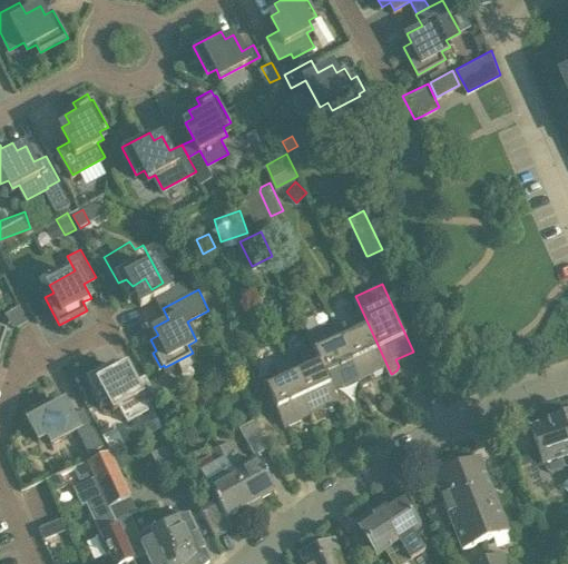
[(391,374),(361,308),(346,315),(354,330),(342,336),(360,376),(363,383),(373,378),(370,372),(385,364),(390,375),(391,374)]
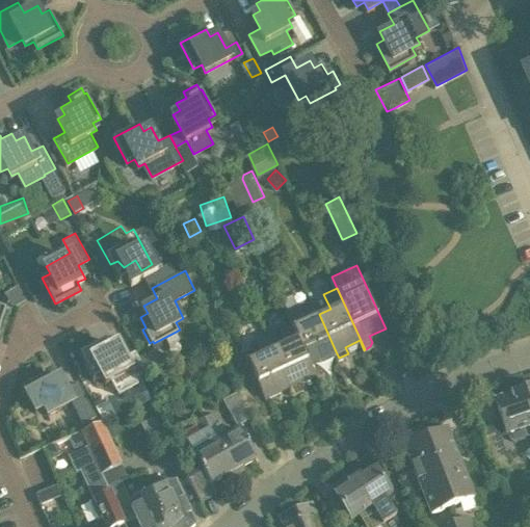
[(336,351),(319,314),(312,299),(287,311),(292,320),(292,321),(316,372),(321,370),(323,364),(320,359),(336,351)]
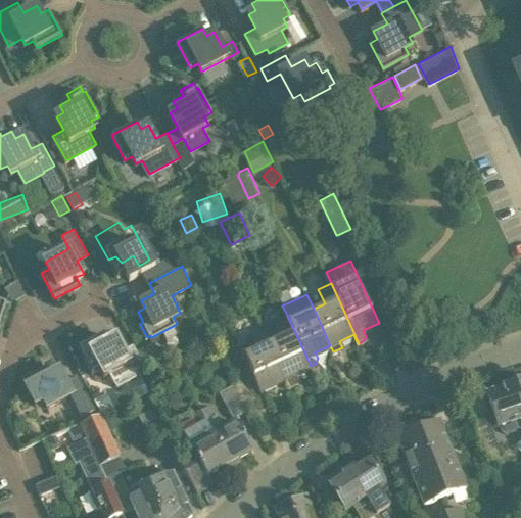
[(311,366),(287,316),(276,320),(281,330),(269,335),(264,326),(263,326),(286,378),(290,386),(298,382),(295,374),(311,367),(311,366)]
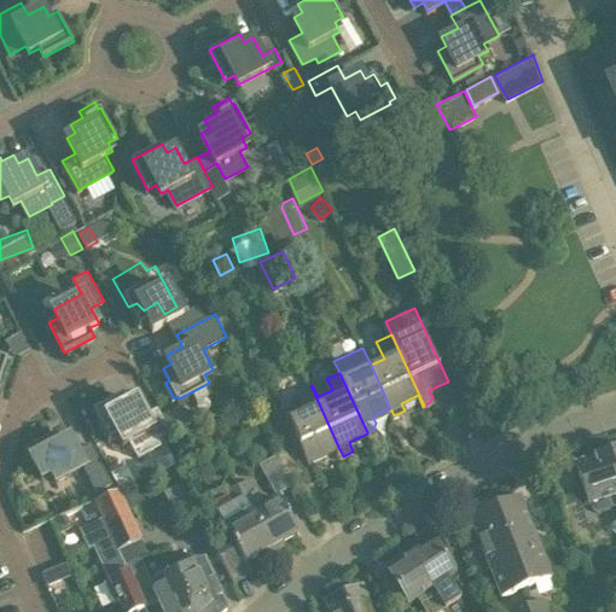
[(338,447),(311,385),(296,392),(302,404),(286,412),(309,460),(338,447)]
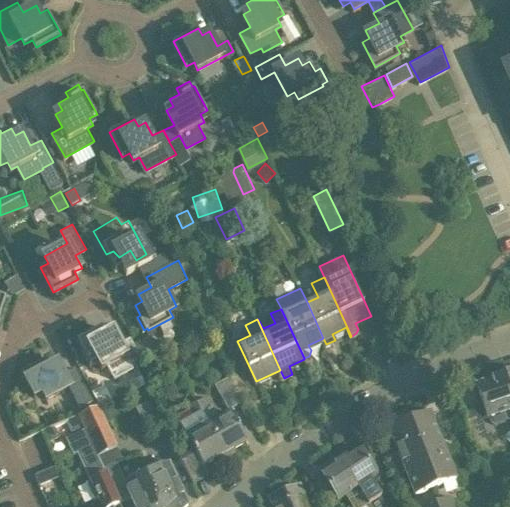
[(102,325),(77,339),(91,364),(98,360),(102,367),(108,364),(115,377),(134,367),(132,362),(142,356),(131,336),(120,341),(114,329),(106,333),(102,325)]
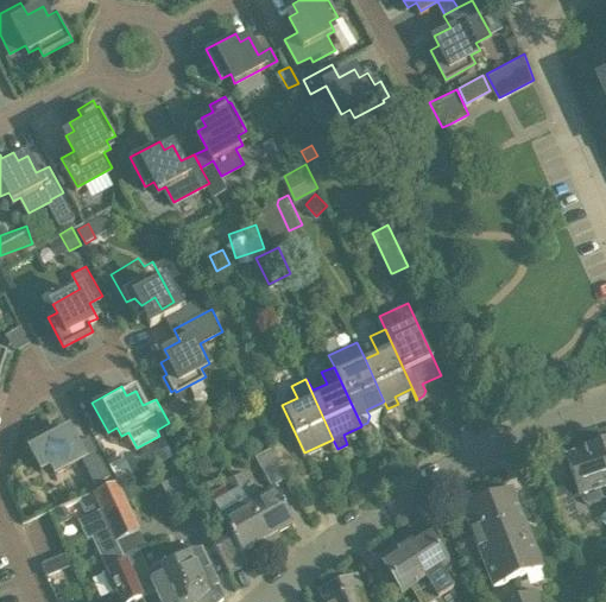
[(169,423),(189,412),(181,395),(159,406),(169,423)]
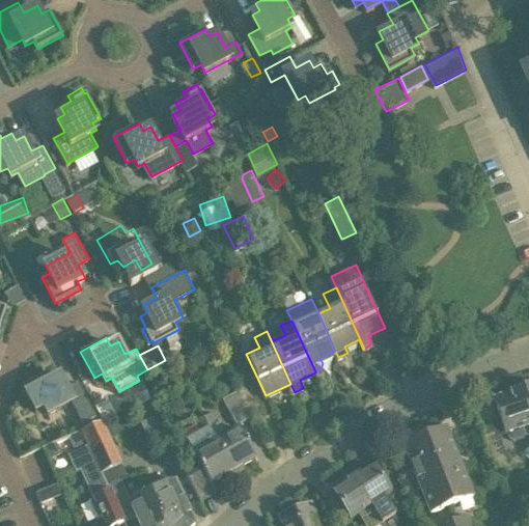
[(36,408),(45,404),(49,412),(73,398),(84,421),(98,414),(78,379),(67,385),(60,371),(53,376),(49,368),(23,382),(36,408)]
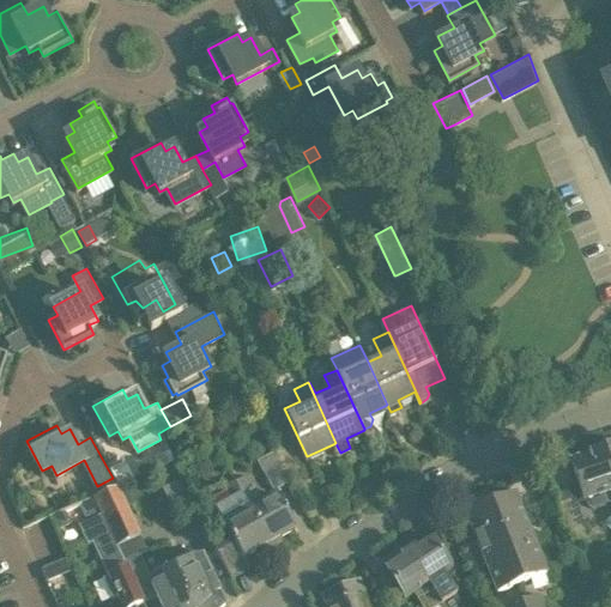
[(610,461),(605,445),(572,456),(585,497),(602,491),(605,501),(610,498),(610,461)]
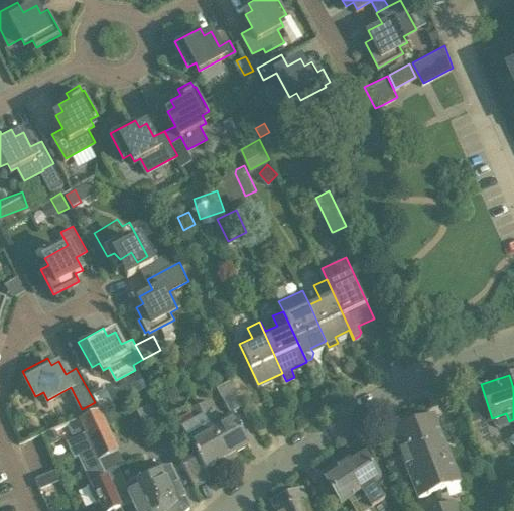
[(231,410),(232,409),(243,403),(230,378),(217,385),(231,410)]
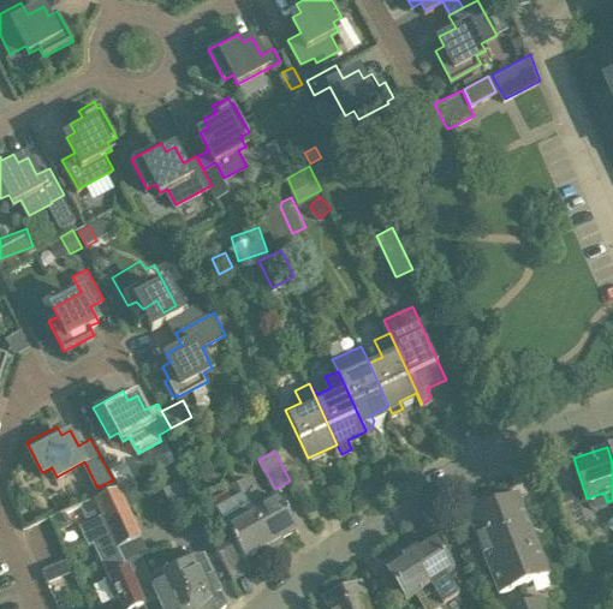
[(117,476),(131,470),(125,455),(111,461),(117,476)]
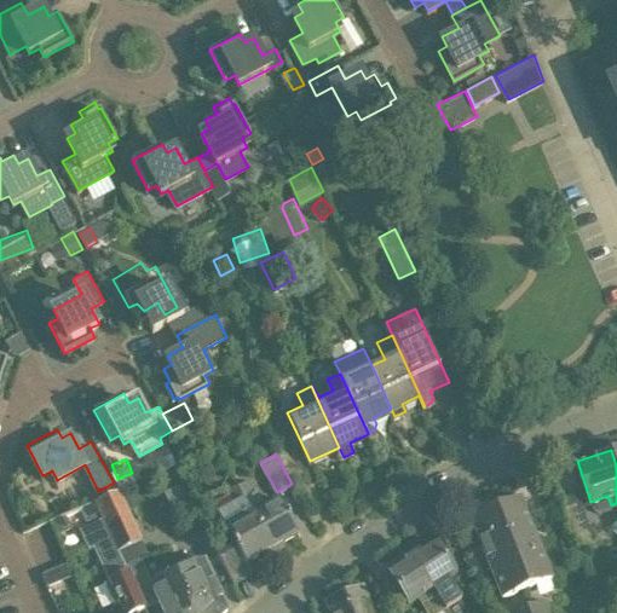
[(248,478),(241,481),(248,495),(255,490),(248,478)]
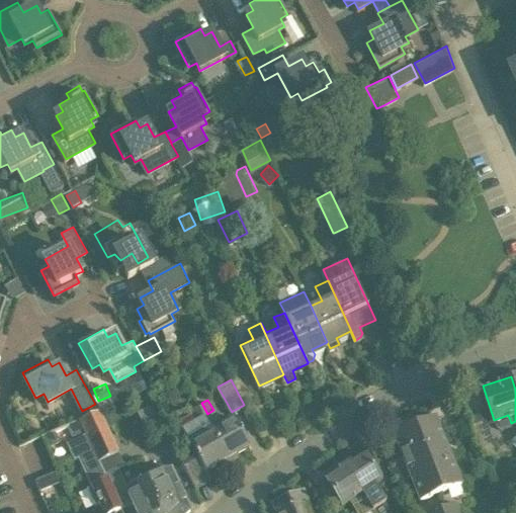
[(207,414),(201,403),(190,409),(195,418),(182,426),(197,453),(182,461),(193,482),(210,473),(207,467),(228,455),(212,427),(205,415),(207,414)]
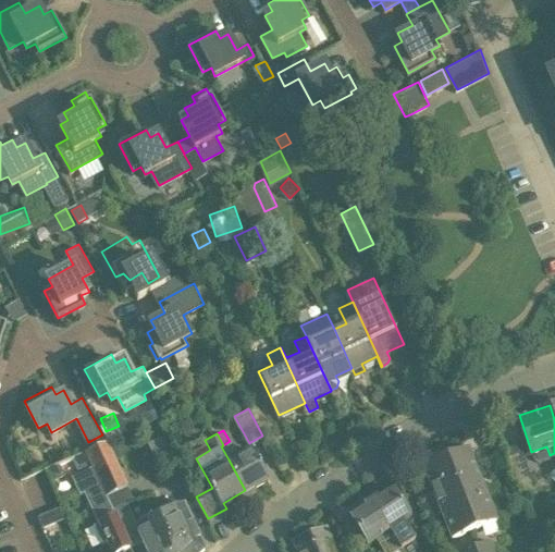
[(109,439),(96,444),(87,449),(87,451),(93,463),(99,476),(107,494),(108,494),(113,508),(124,504),(136,499),(130,483),(109,439)]
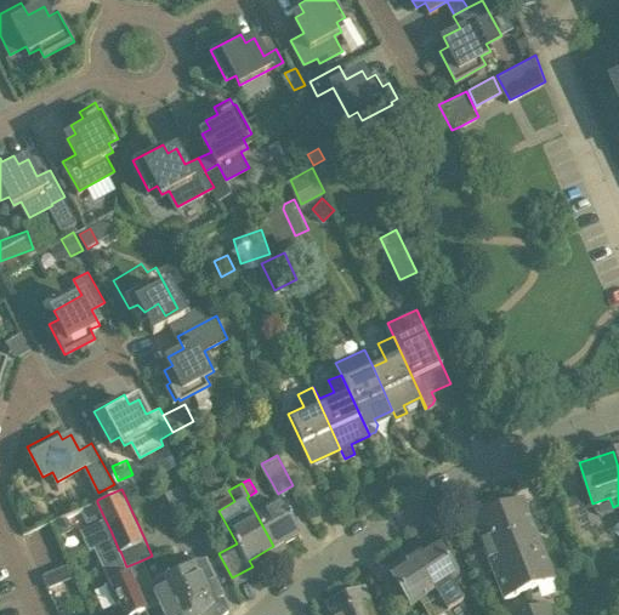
[(255,512),(273,546),(301,531),(282,496),(255,512)]
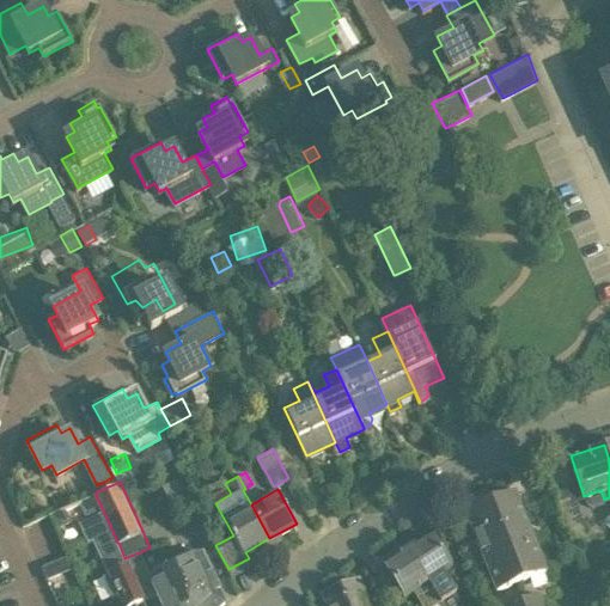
[(516,490),(487,502),(513,568),(524,563),(529,575),(547,568),(516,490)]
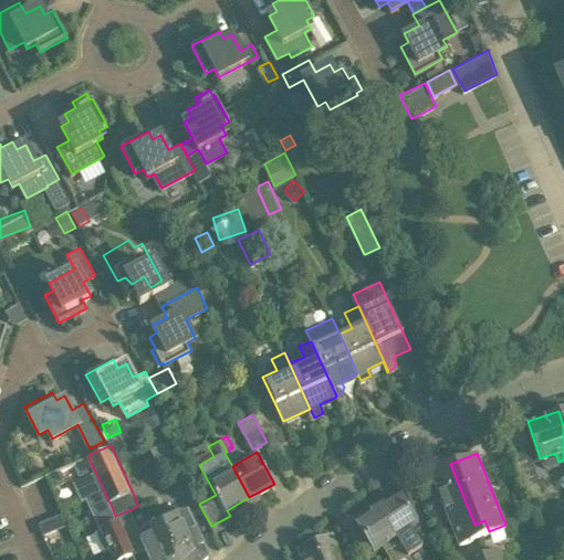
[(531,454),(518,458),(526,485),(540,481),(531,454)]
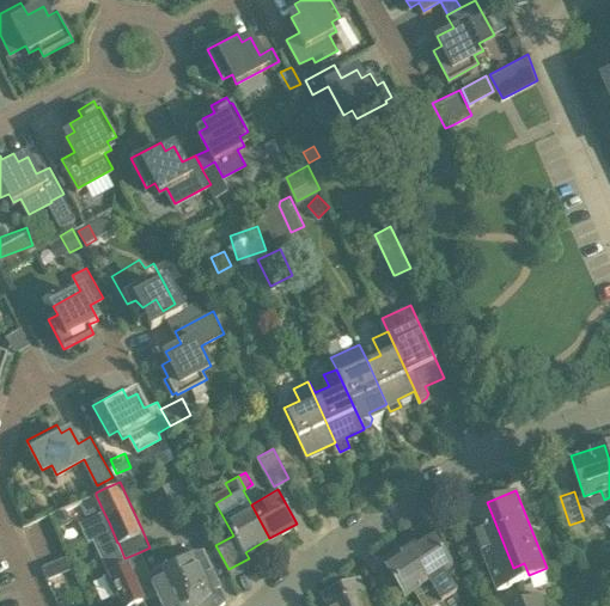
[(102,508),(96,495),(81,501),(87,514),(102,508)]
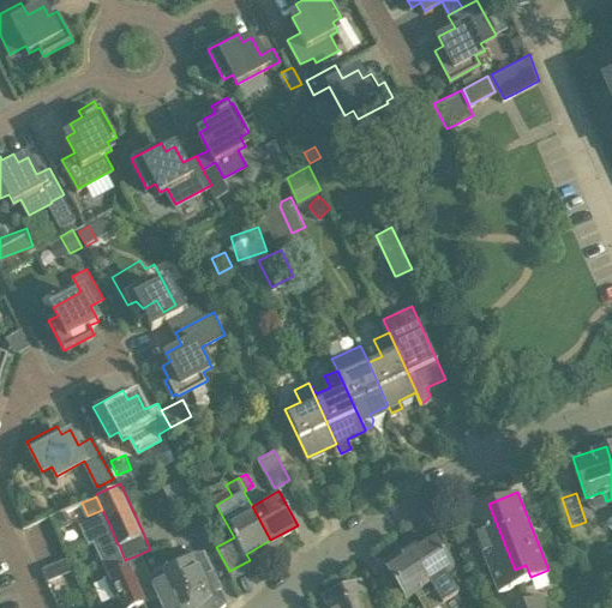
[(515,570),(489,504),(468,512),(498,590),(531,577),(526,565),(515,570)]
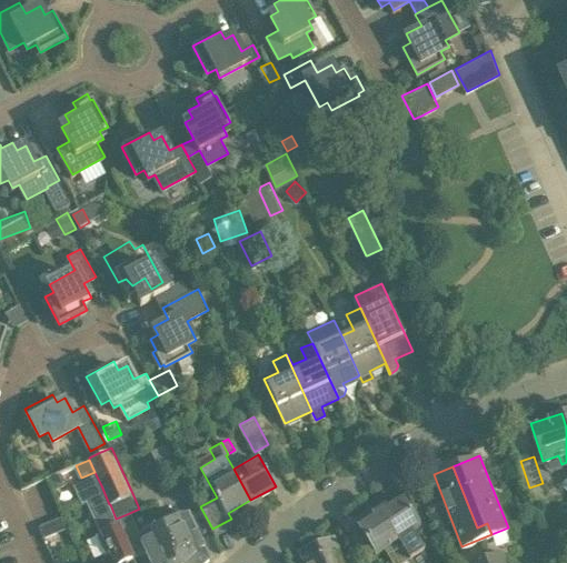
[(62,471),(48,476),(53,490),(68,484),(62,471)]
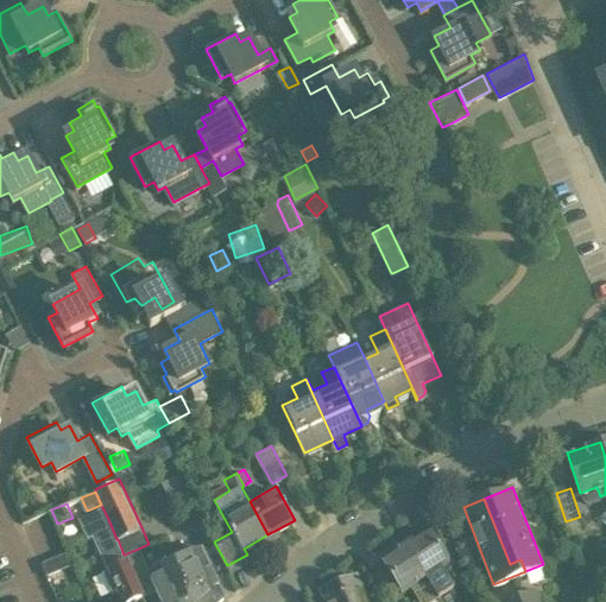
[(118,539),(117,539),(108,519),(90,526),(108,568),(103,570),(112,590),(119,588),(125,601),(143,594),(127,559),(126,561),(124,555),(118,539)]
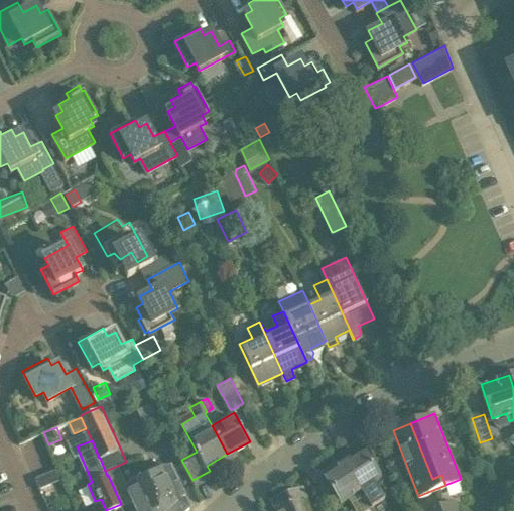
[(392,510),(384,498),(385,497),(375,480),(381,477),(363,449),(342,463),(371,506),(373,505),(376,510),(392,510)]
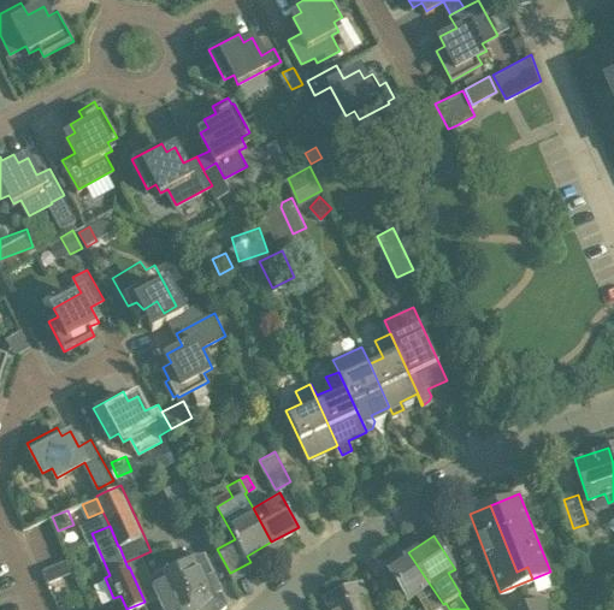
[(443,604),(408,552),(388,564),(408,598),(417,593),(427,609),(449,609),(446,603),(443,604)]
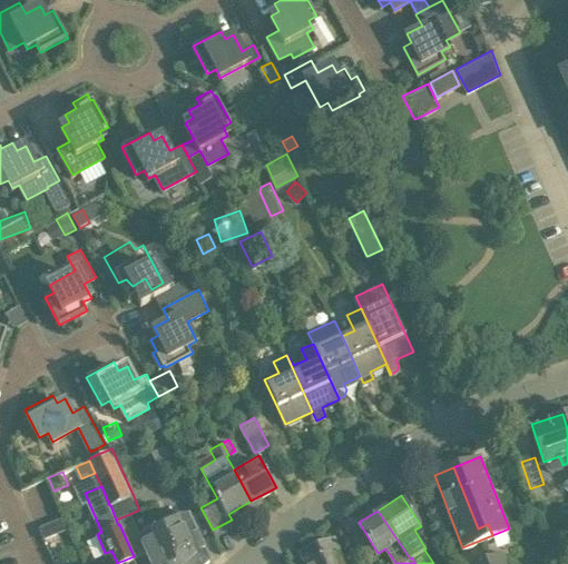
[(189,513),(167,523),(185,560),(188,557),(191,563),(203,563),(209,558),(189,513)]
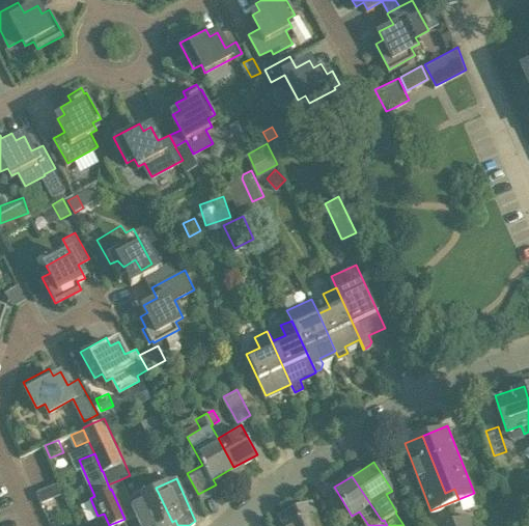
[(37,491),(42,500),(53,495),(49,486),(37,491)]
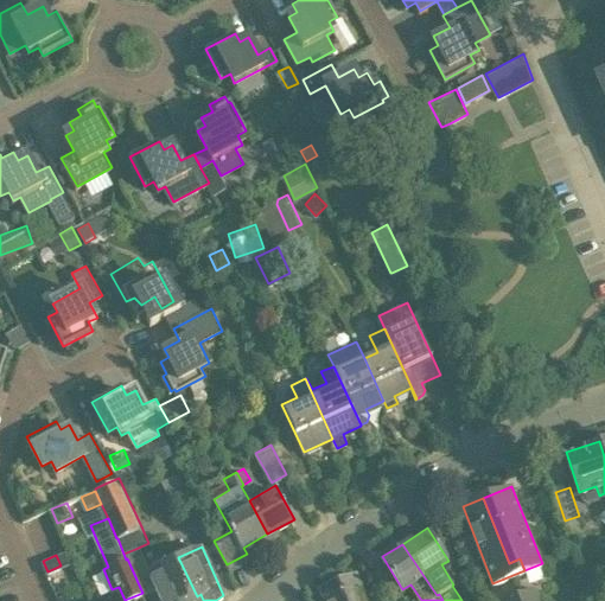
[(197,596),(178,557),(148,570),(163,600),(203,600),(201,594),(197,596)]
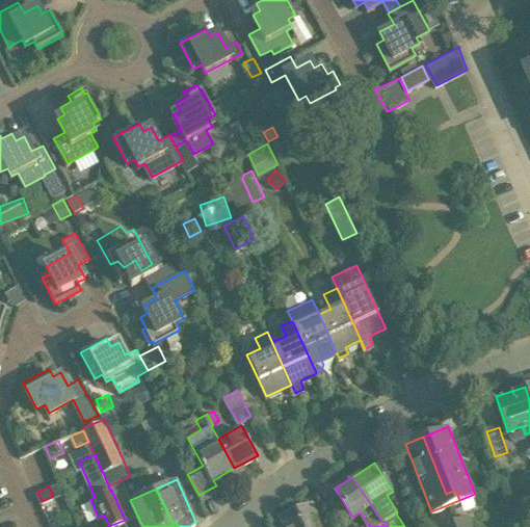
[(297,508),(305,526),(323,526),(313,502),(297,508)]
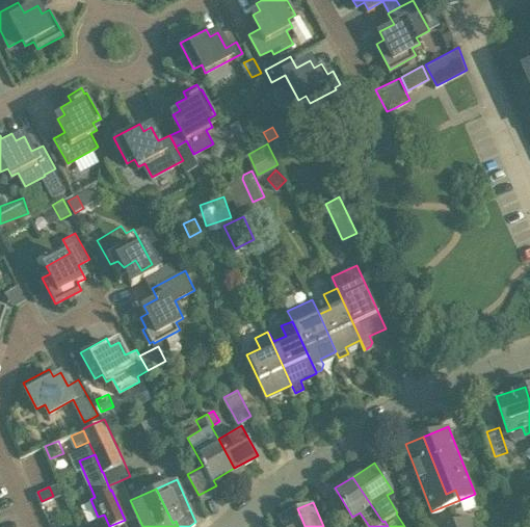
[(305,526),(297,508),(281,515),(285,526),(305,526)]
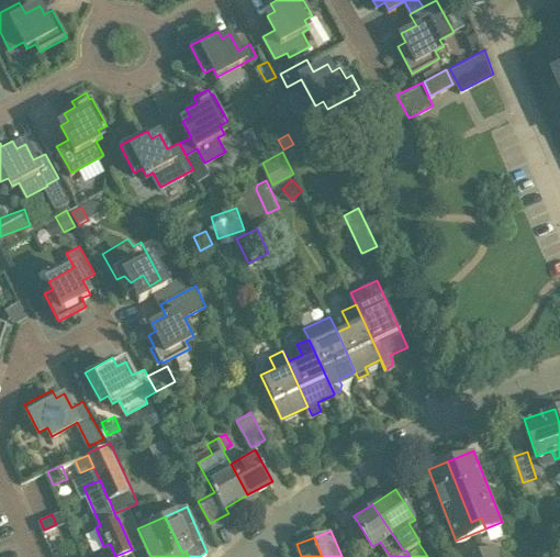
[(497,556),(493,545),(463,556),(497,556)]
